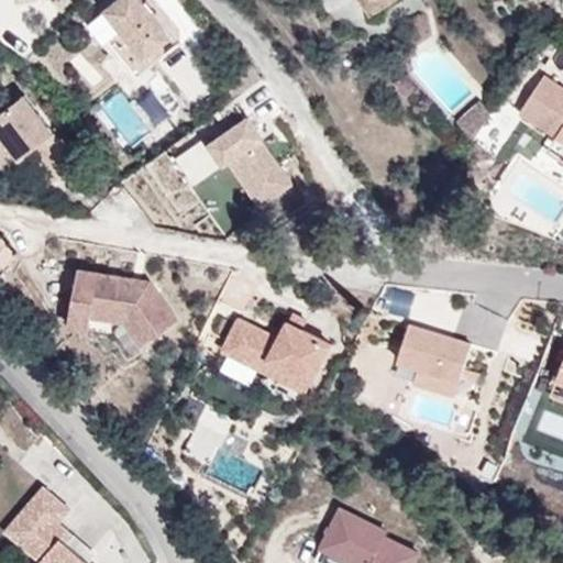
[(177,45),(142,0),(119,0),(89,24),(105,43),(109,40),(138,77),(177,45)]
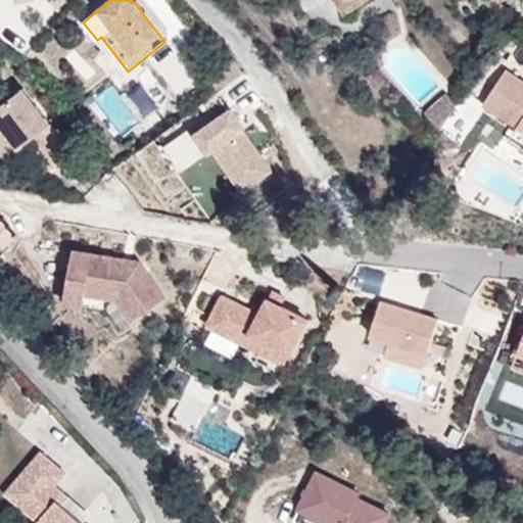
[(353,8),(348,0),(337,0),(345,14),(353,8)]
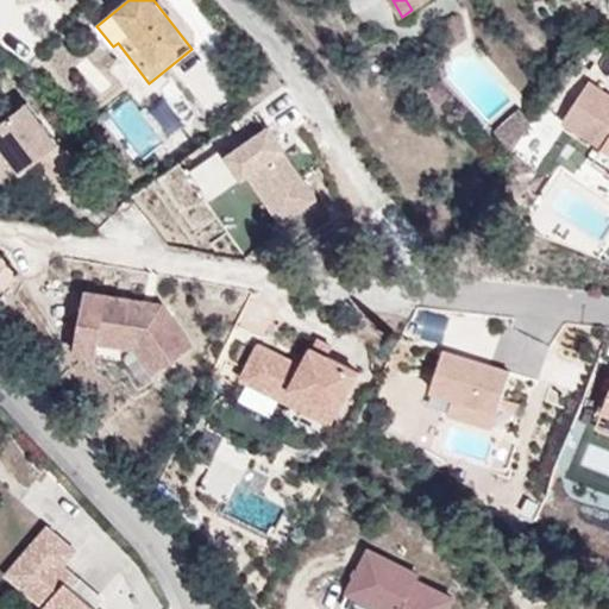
[(406,0),(412,10),(426,0),(406,0)]
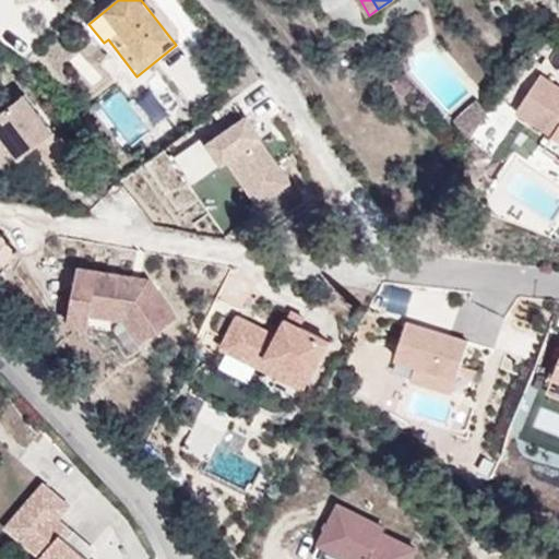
[(558,87),(540,75),(516,110),(558,138),(558,87)]
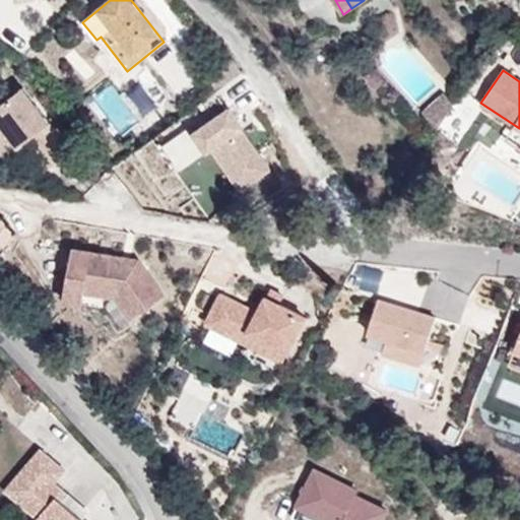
[(205,89),(200,71),(178,81),(184,99),(205,89)]
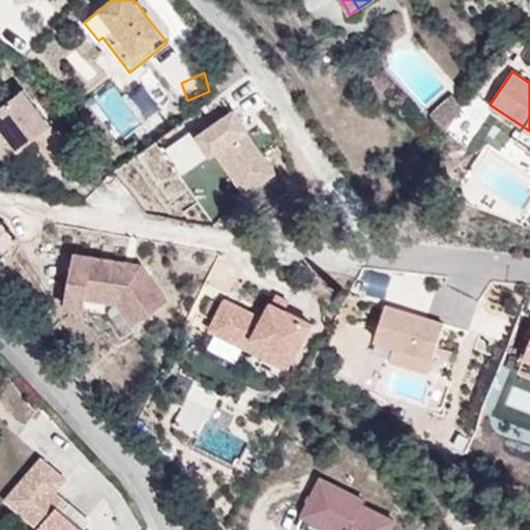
[(112,136),(135,125),(117,87),(94,97),(112,136)]
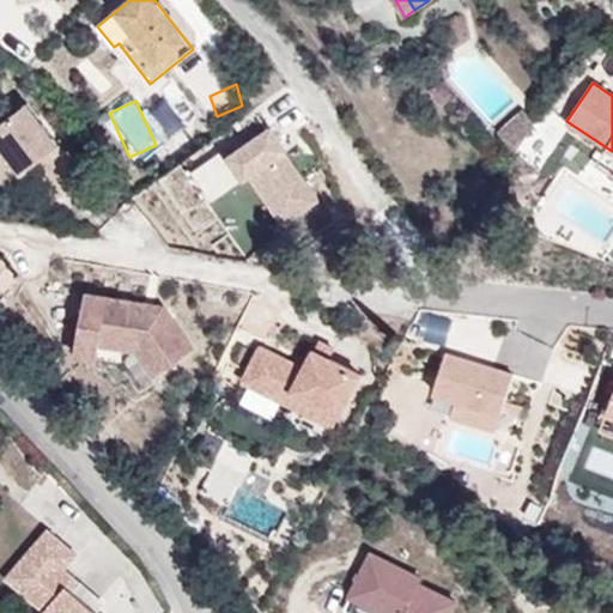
[(85,180),(28,103),(0,123),(0,141),(24,174),(30,169),(56,201),(85,180)]
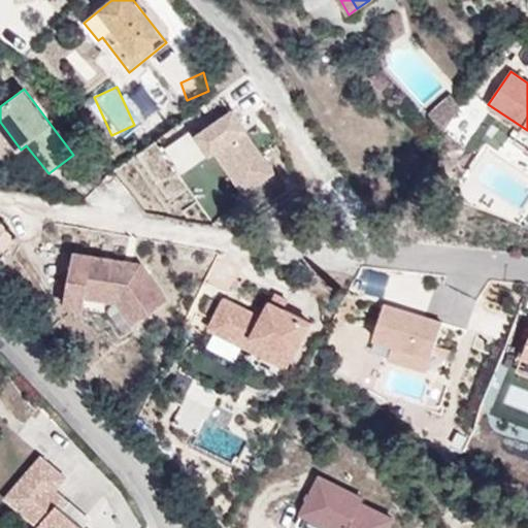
[(462,105),(453,94),(438,107),(451,122),(462,105)]
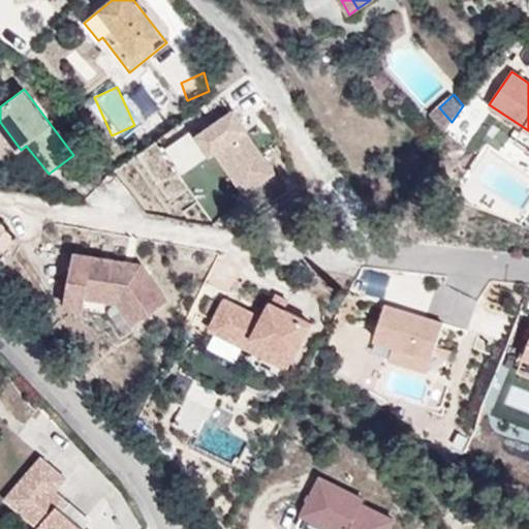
[(452,122),(439,107),(432,114),(446,129),(452,122)]
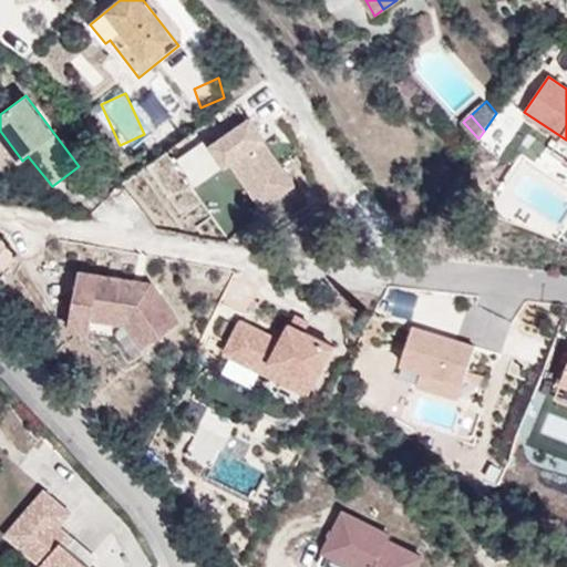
[(295,185),(264,141),(267,138),(251,117),(213,144),(227,165),(233,161),(264,206),(295,185)]
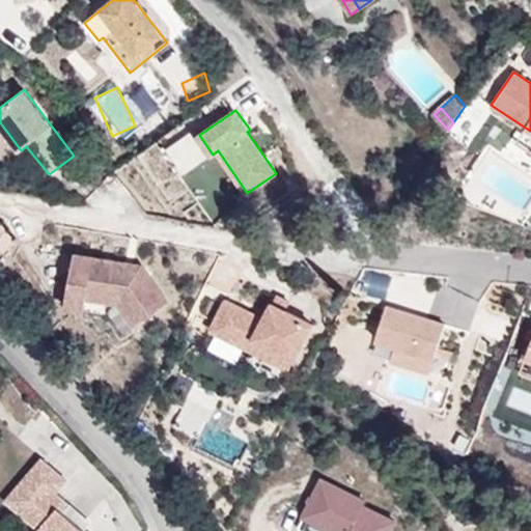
[(201,177),(189,183),(196,201),(208,196),(201,177)]
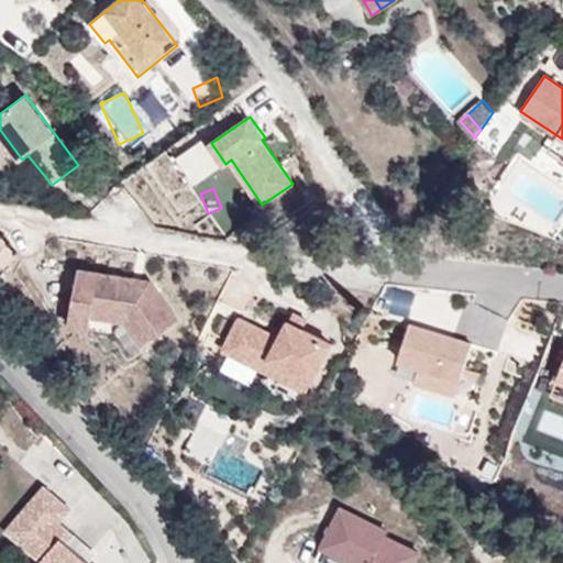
[(178,320),(151,282),(80,268),(74,304),(95,307),(94,310),(127,316),(127,321),(143,345),(178,320)]
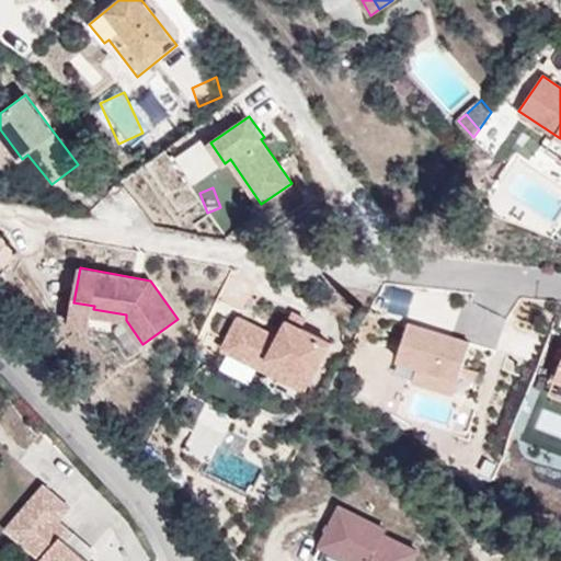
[(126,315),(93,309),(94,306),(73,302),(69,324),(90,328),(92,313),(126,320),(126,315)]
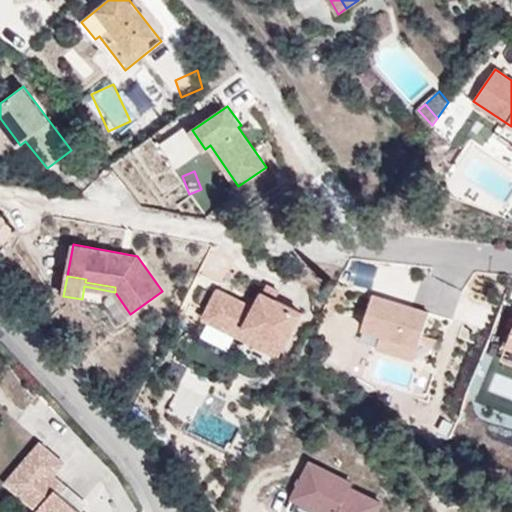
[(276,300),(279,293),(266,287),(263,293),(276,300)]
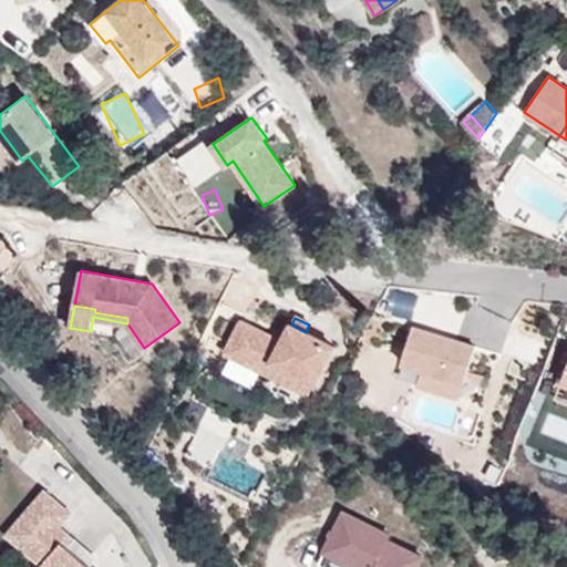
[(315,382),(333,347),(291,325),(282,341),(241,321),(227,351),(267,372),(272,360),(315,382)]
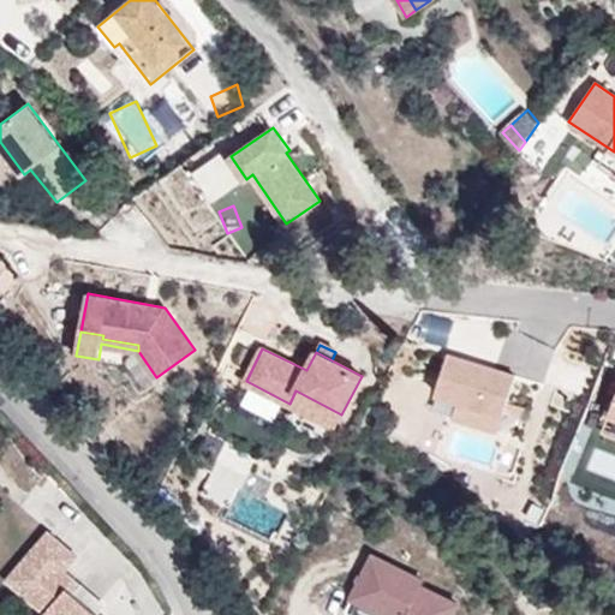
[(514,375),(448,351),(434,390),(501,415),(514,375)]
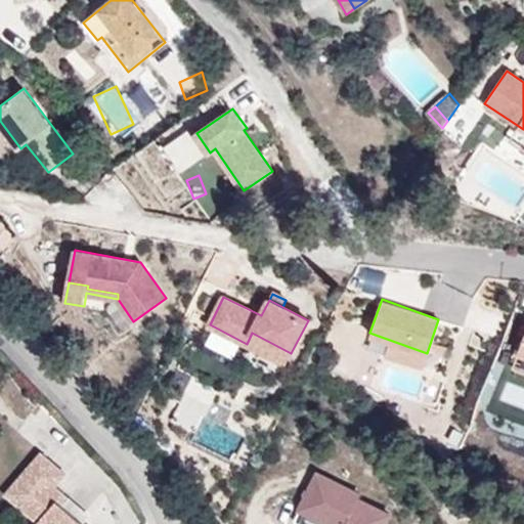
[(291,353),(252,333),(247,344),(286,363),(291,353)]
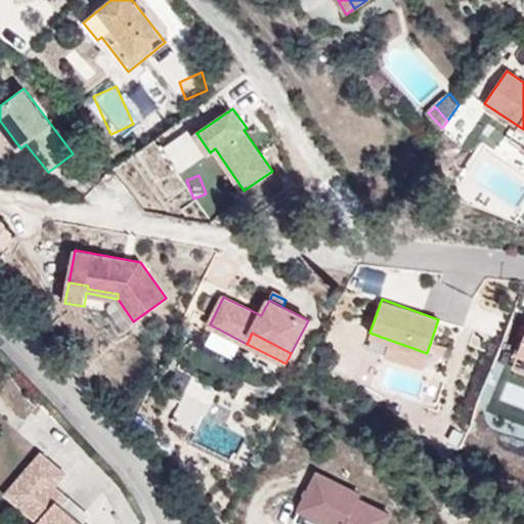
[(427,353),(389,340),(384,354),(422,367),(427,353)]
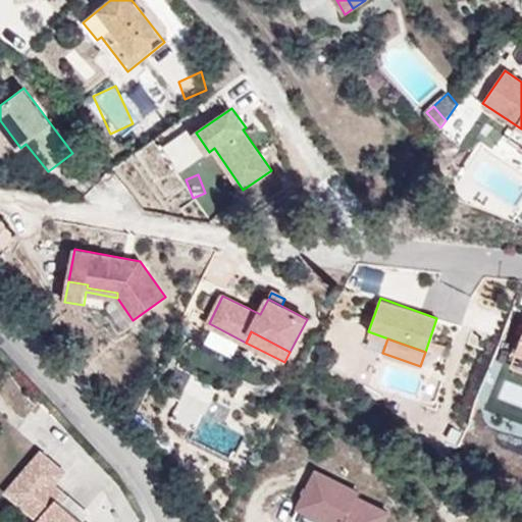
[(212,402),(218,386),(189,375),(167,428),(232,453),(241,431),(224,425),(230,409),(212,402)]
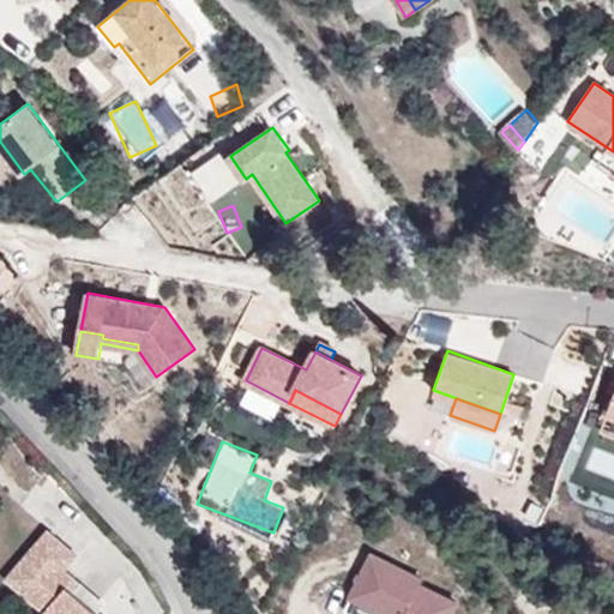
[(100,613),(86,602),(85,605),(71,593),(79,583),(64,569),(76,554),(48,530),(34,546),(43,554),(17,585),(44,609),(40,613),(100,613)]
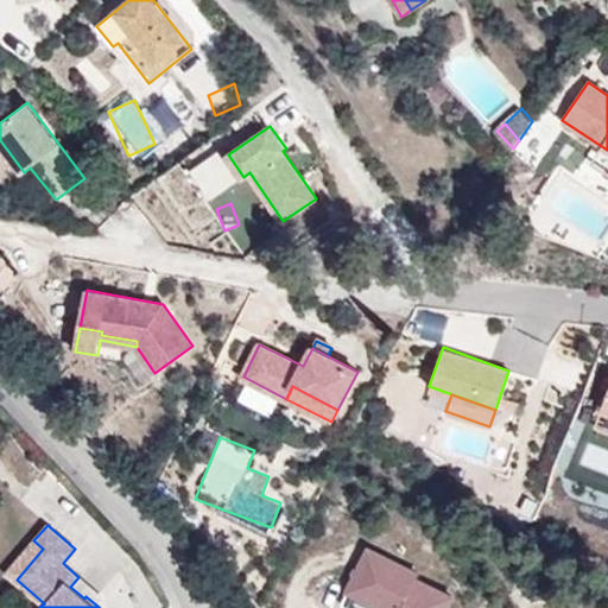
[(17,580),(43,549),(33,540),(6,570),(17,580)]
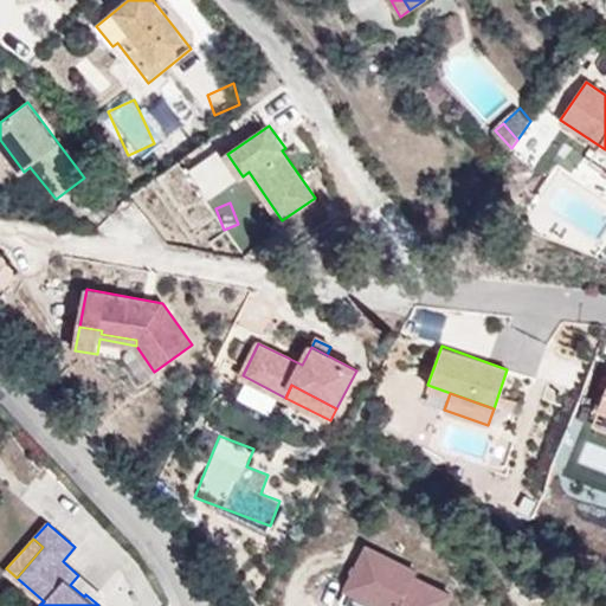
[(418,571),(368,546),(348,587),(386,605),(445,605),(451,594),(416,577),(418,571)]
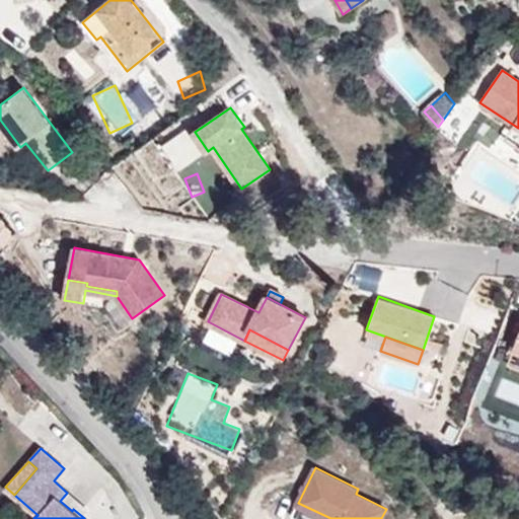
[(73,509),(79,503),(67,493),(60,501),(72,511),(73,509)]
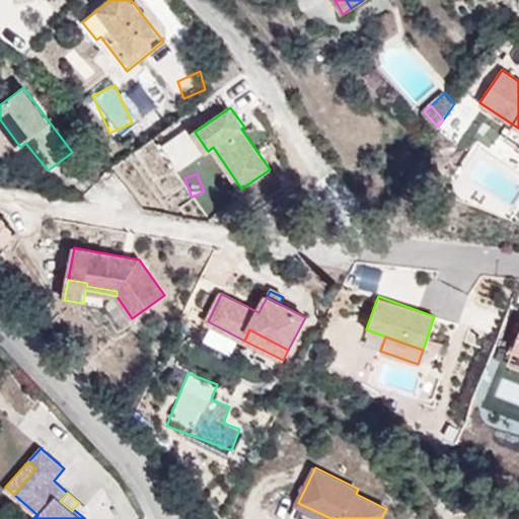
[(330,518),(298,503),(292,516),(296,518),(330,518)]
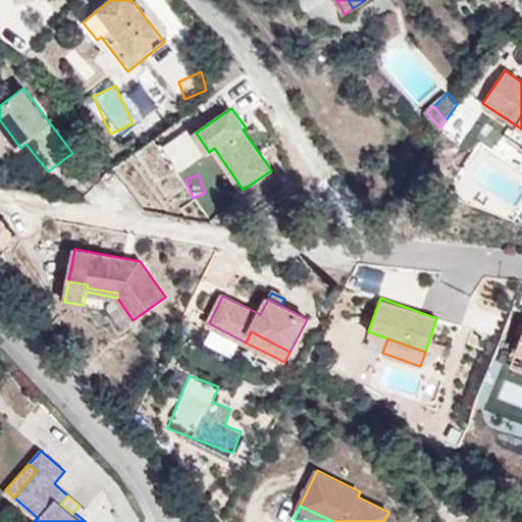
All buildings are outlined.
